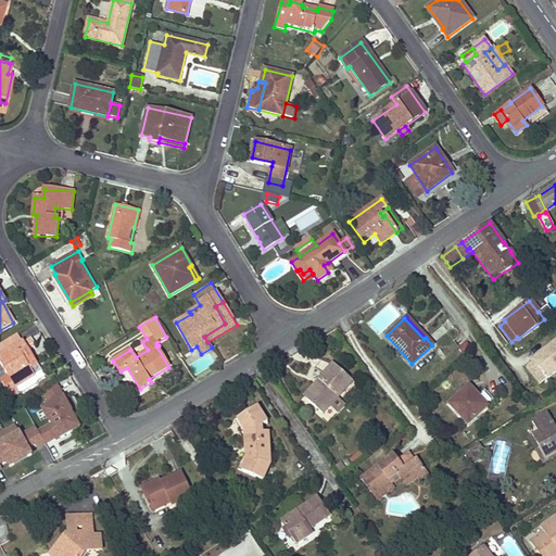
[(10,378),(2,382),(9,394),(12,397),(20,392),(16,388),(36,376),(32,369),(23,354),(29,350),(25,341),(0,356),(0,362),(8,375),(10,378)]
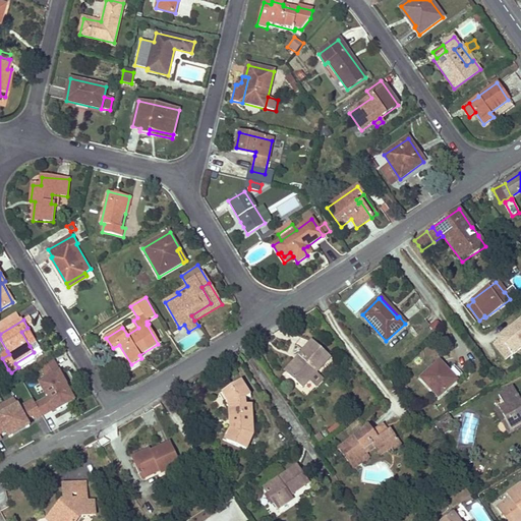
[(500,340),(494,344),(505,359),(511,354),(512,355),(520,347),(520,320),(498,338),(500,340)]
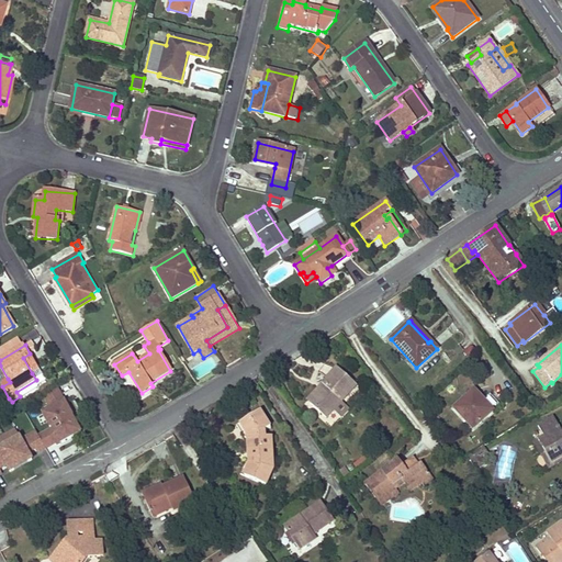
[(30,353),(23,358),(32,373),(40,369),(30,353)]
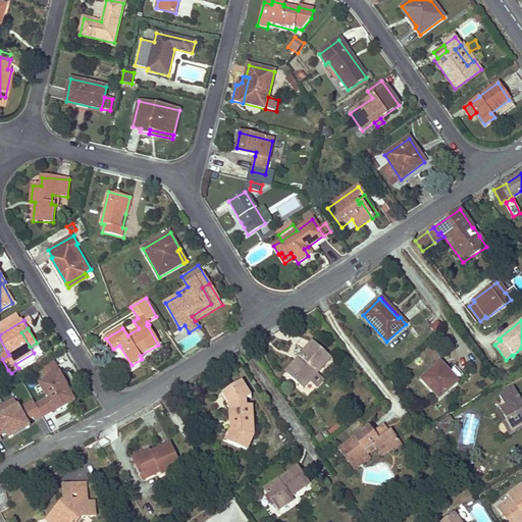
[(301,360),(288,375),(303,388),(309,380),(316,373),(317,373),(330,359),(312,342),(298,357),(301,360)]
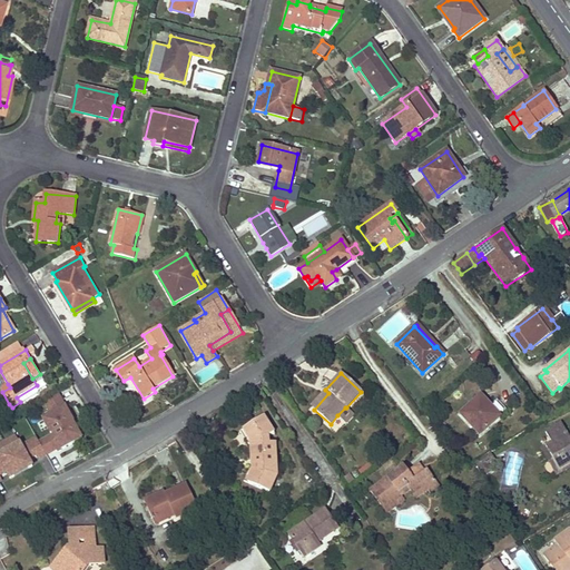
[(469,399),(477,385),(465,379),(457,391),(469,399)]
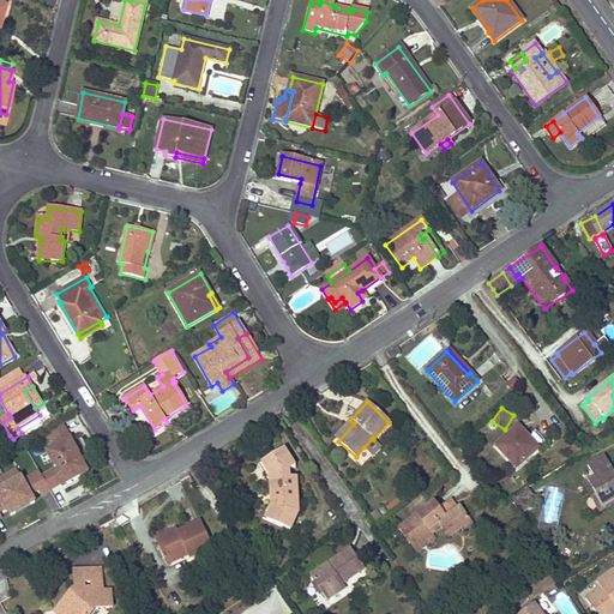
[(350,420),(335,439),(338,441),(354,423),(350,420)]
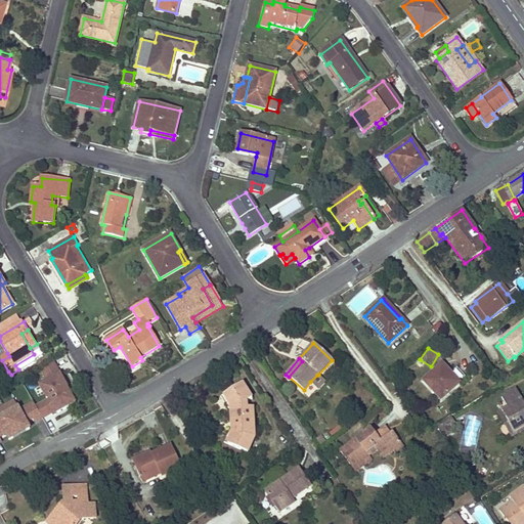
[(8,372),(2,360),(0,361),(0,365),(5,374),(8,372)]
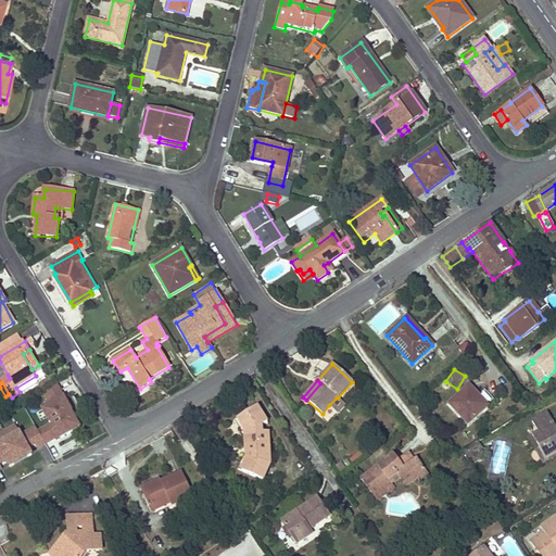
[(81,428),(59,383),(42,392),(49,404),(40,408),(49,425),(39,430),(48,445),(55,459),(65,454),(58,441),(66,436),(81,428)]
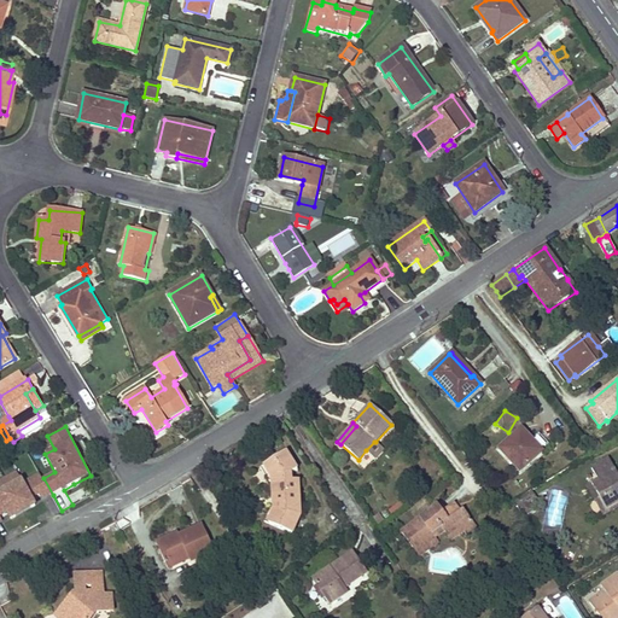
[(520,429),(499,449),(520,471),(542,452),(520,429)]
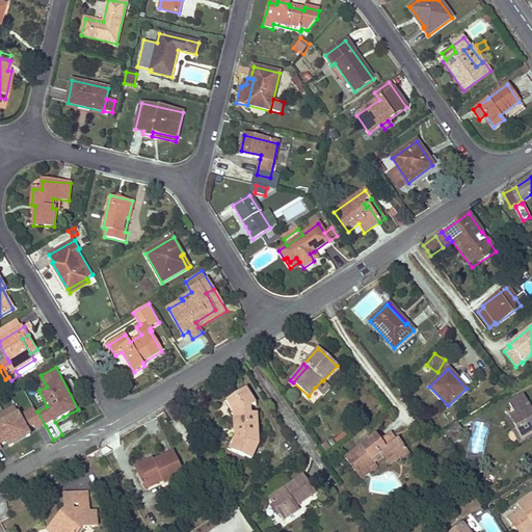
[(322,380),(315,388),(322,395),(329,387),(323,380),(322,380)]
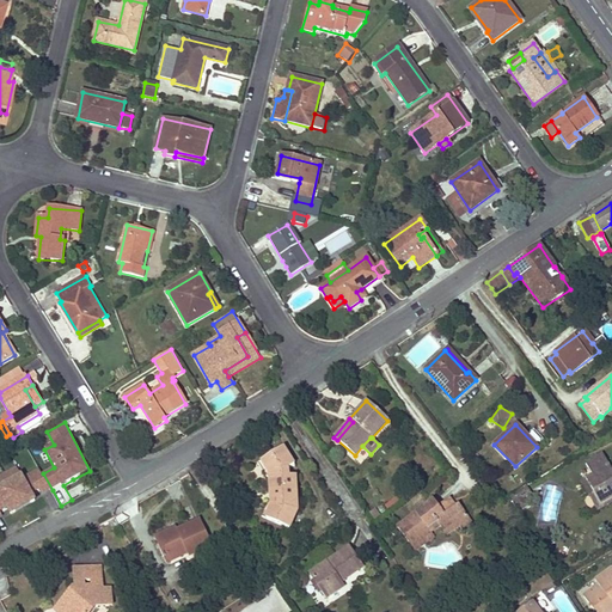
[(270,506),(265,519),(289,530),(295,512),(294,477),(288,476),(287,470),(293,466),(282,450),(275,453),(277,457),(267,464),(273,473),(275,506),(270,506)]
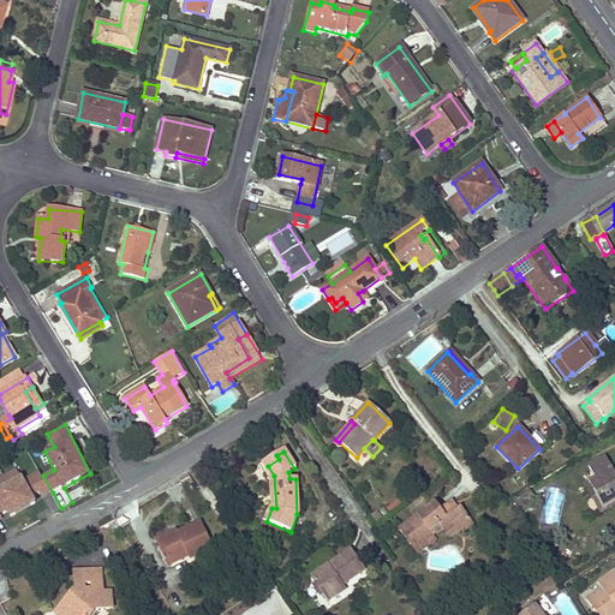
[(270,479),(272,508),(276,508),(274,476),(268,466),(279,459),(276,455),(260,466),(268,481),(270,479)]
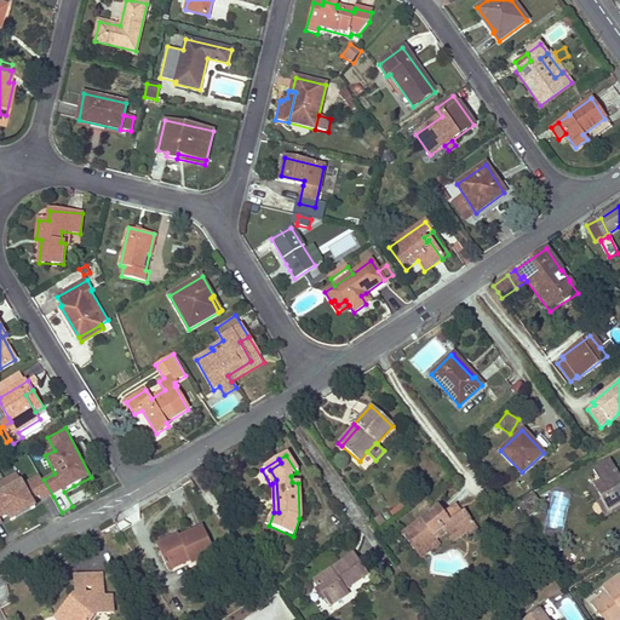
[(600,483),(593,487),(608,512),(619,505),(619,478),(609,460),(593,470),(600,483)]
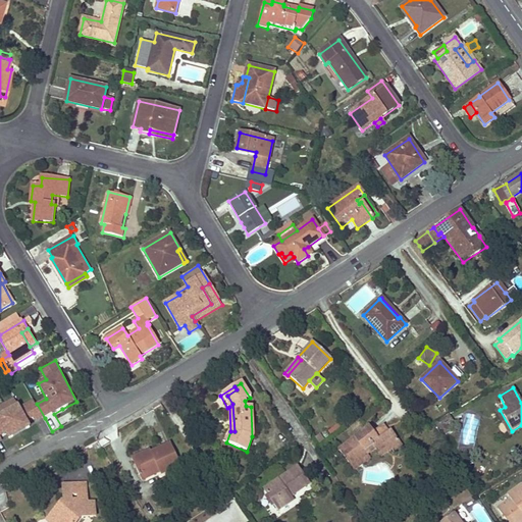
[(0,441),(1,441),(0,438),(0,436),(6,434),(8,439),(31,426),(29,421),(35,418),(37,422),(44,418),(42,414),(34,400),(20,407),(15,397),(0,405),(0,441)]
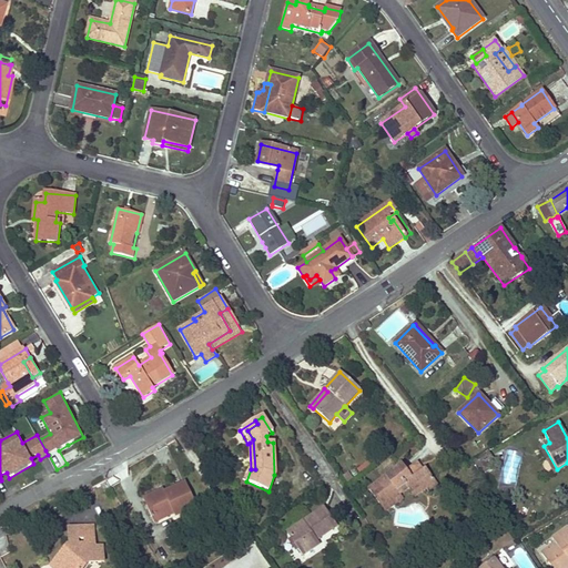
[(567,463),(557,469),(544,446),(539,448),(554,475),(567,466),(567,463)]
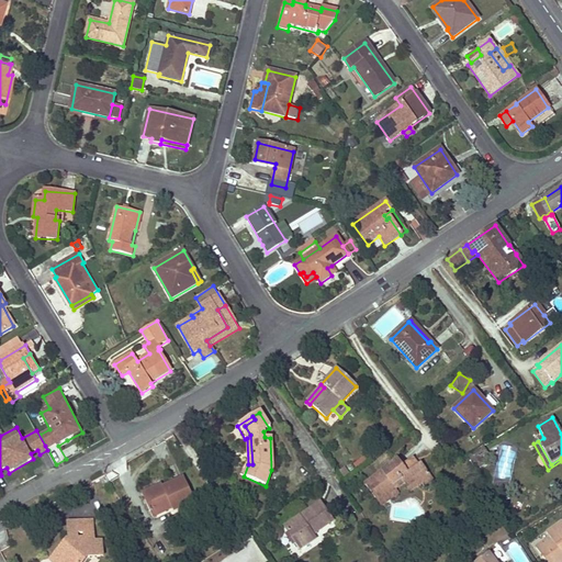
[(364,484),(378,502),(394,490),(403,484),(406,489),(426,474),(419,464),(417,465),(414,468),(409,461),(402,467),(397,461),(364,484)]
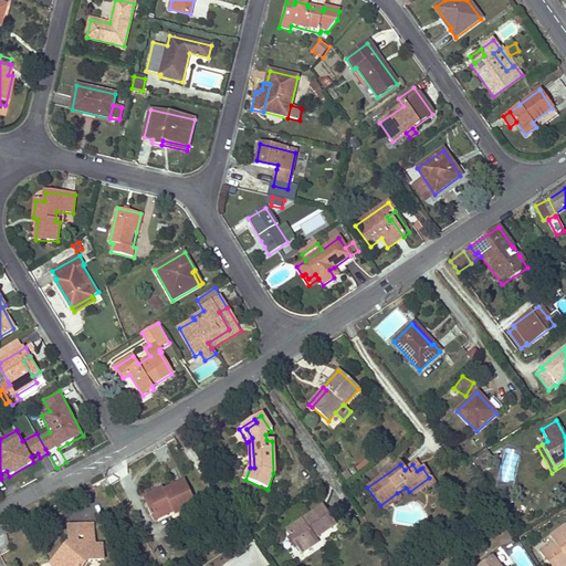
[(241,478),(245,480),(250,468),(247,467),(241,478)]
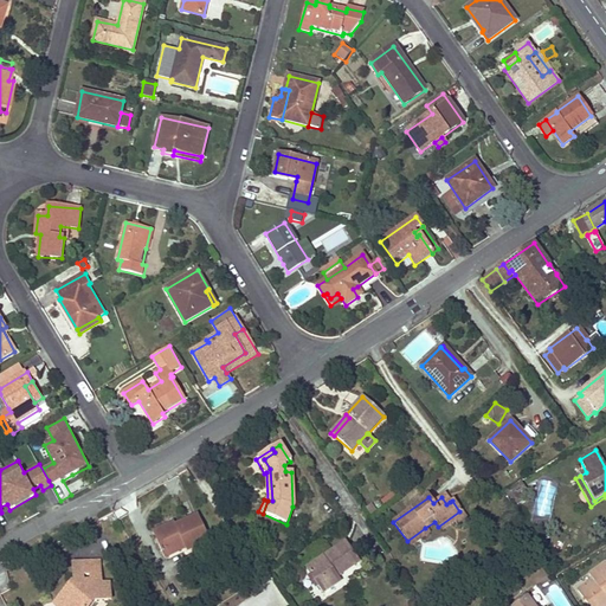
[(459,511),(438,527),(442,532),(453,522),(456,526),(464,519),(459,511)]
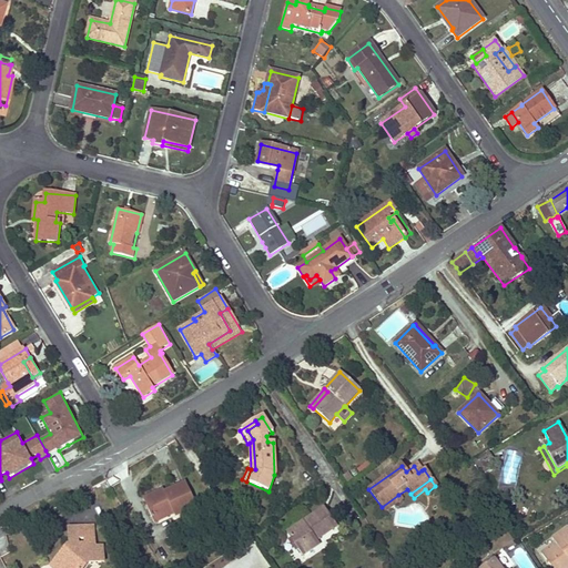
[(143,499),(152,518),(172,509),(174,515),(175,517),(196,507),(185,483),(164,493),(163,490),(143,499)]
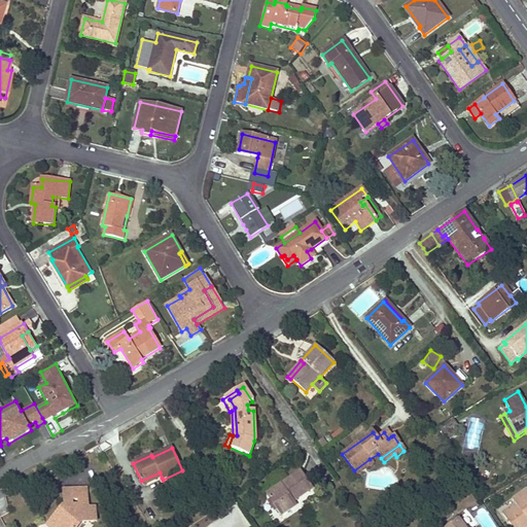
[(370,459),(354,470),(357,475),(373,463),(370,459)]
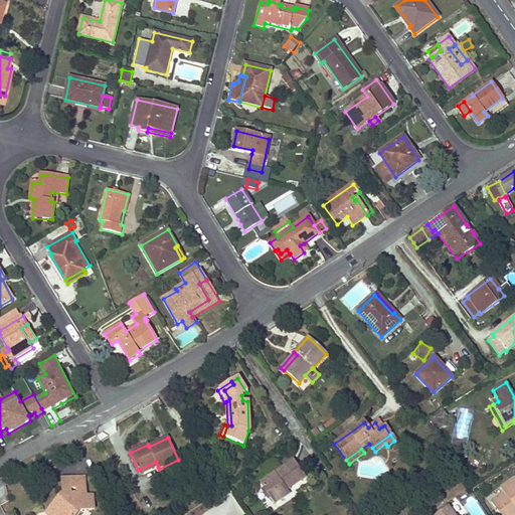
[(269,482),(262,487),(274,505),(290,494),(287,490),(305,478),(294,461),(267,479),(269,482)]
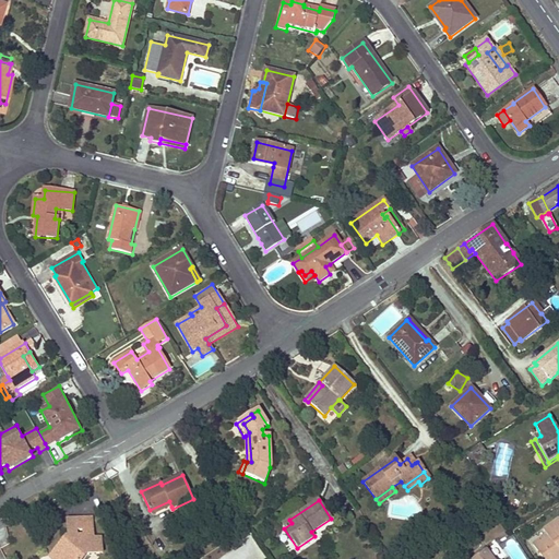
[(169,501),(150,510),(152,515),(171,507),(169,501)]
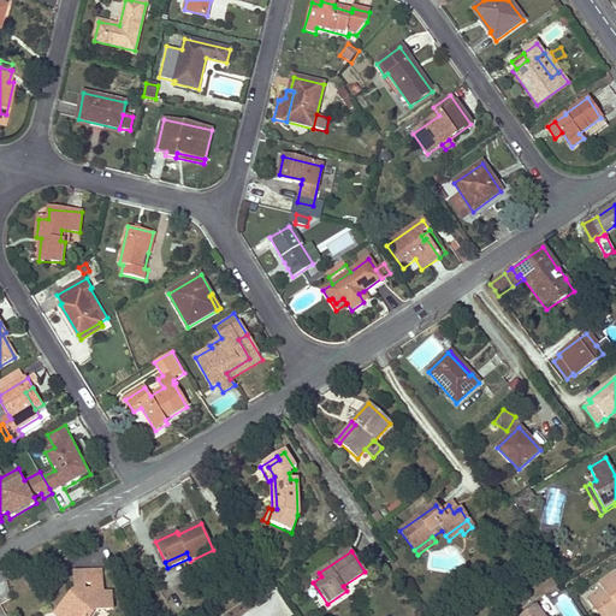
[(73,591),(64,604),(75,612),(70,615),(92,615),(96,611),(113,609),(111,593),(104,593),(101,569),(83,572),(86,584),(93,584),(93,590),(77,591),(73,591)]
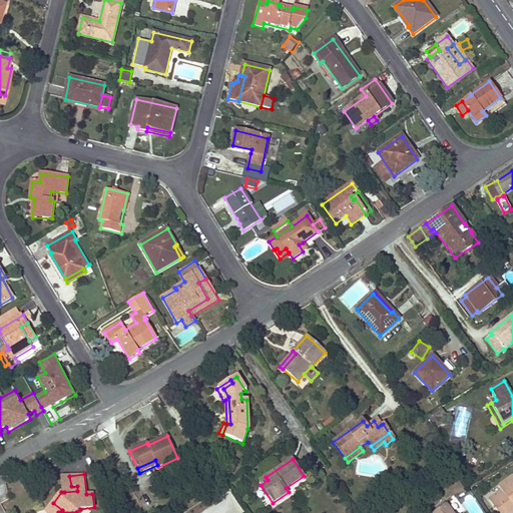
[(69,476),(62,477),(64,492),(77,491),(77,486),(71,486),(69,476)]
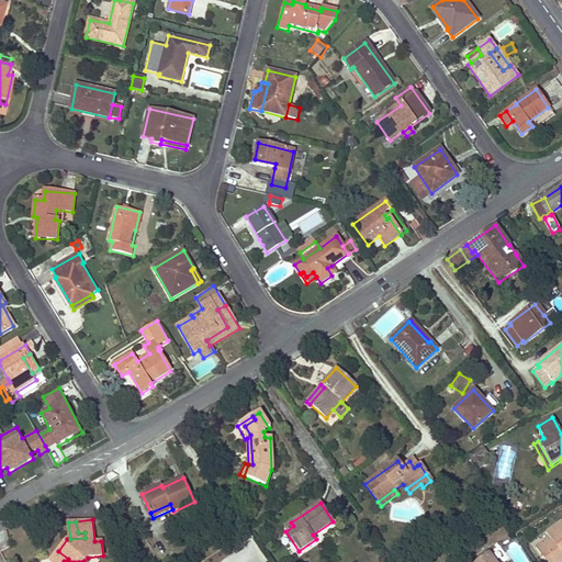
[(561,561),(561,521),(546,534),(549,539),(536,549),(544,561),(550,558),(552,561),(561,561)]
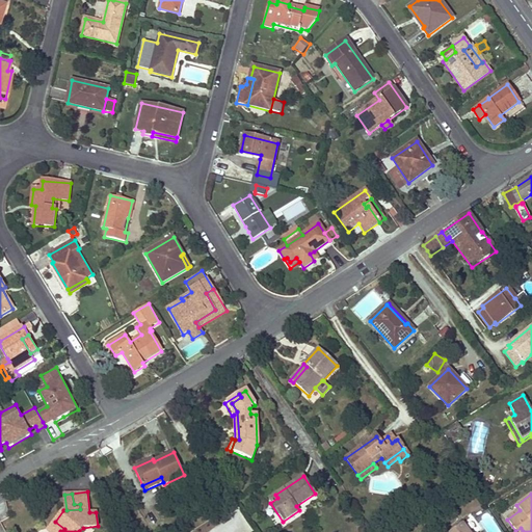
[(55,522),(48,531),(50,531),(60,531),(64,529),(55,522)]
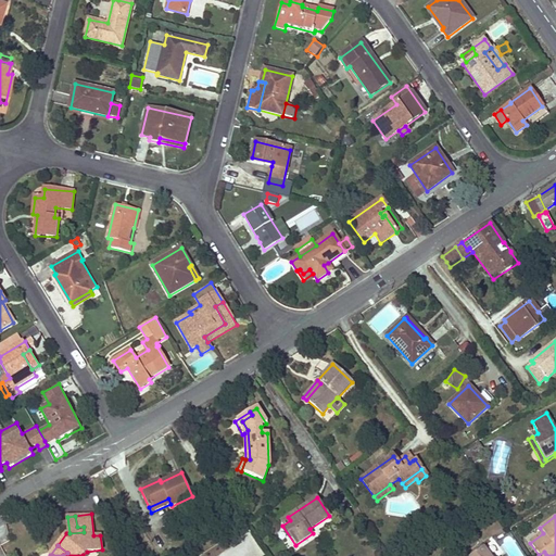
[(468,555),(490,555),(483,546),(468,555)]
